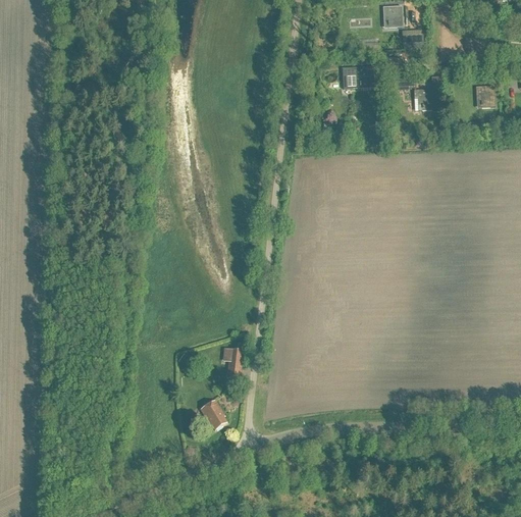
[(519,3),(510,4),(511,11),(519,11),(519,3)]
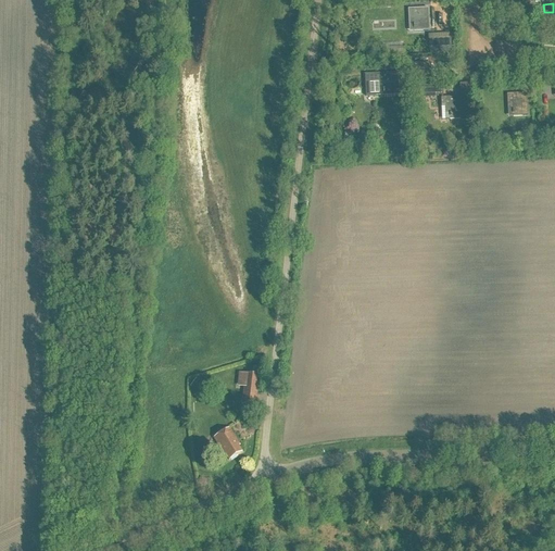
[(428,7),(408,7),(410,28),(429,27),(428,7)]
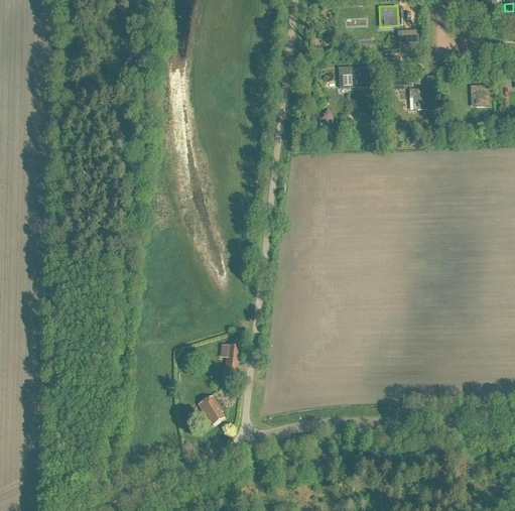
[(416,29),(404,29),(404,35),(398,35),(398,41),(416,41),(416,29)]
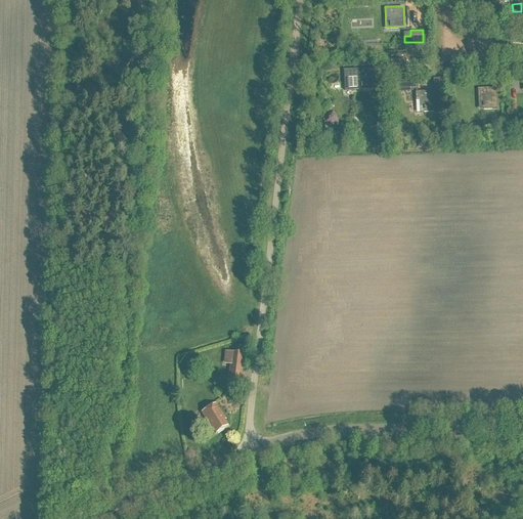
[(375,66),(356,67),(344,68),(344,76),(356,75),(357,87),(376,86),(375,66)]
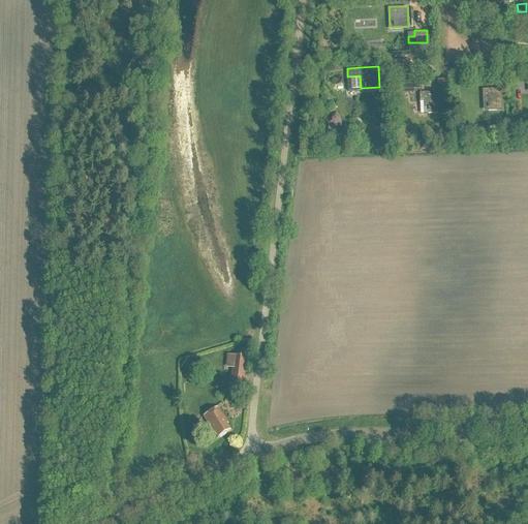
[(408,81),(408,90),(421,89),(421,81),(408,81)]
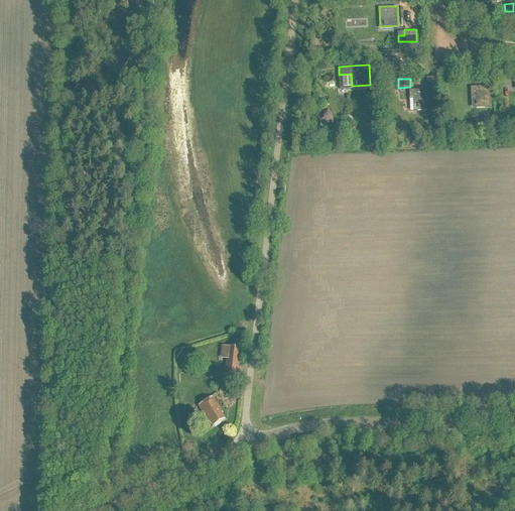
[(488,84),(471,85),(472,105),(489,104),(488,84)]
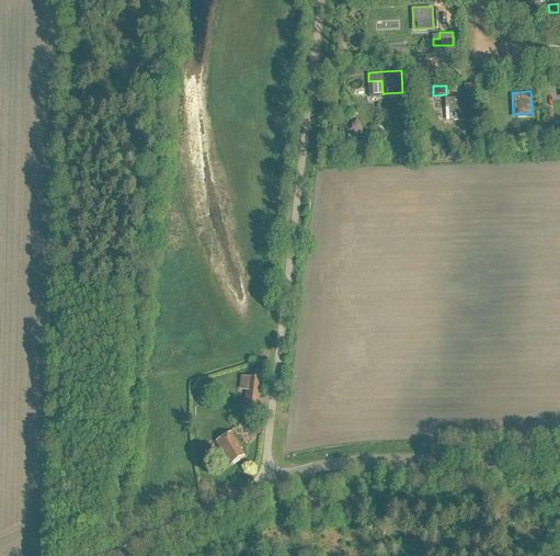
[(468,95),(448,97),(449,118),(469,117),(468,95)]
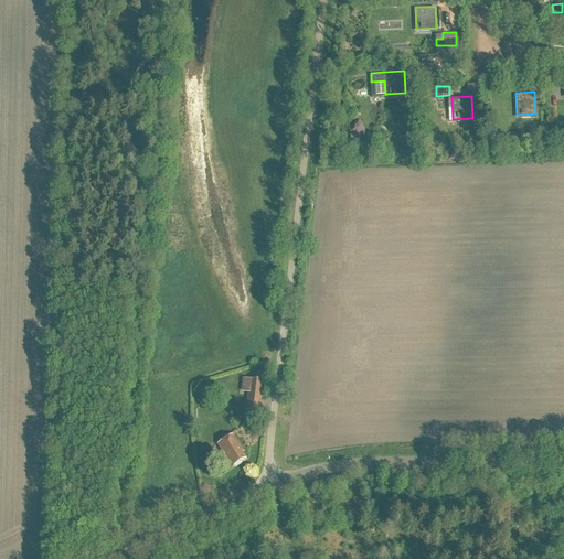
[(248,375),(247,388),(259,389),(261,376),(248,375)]
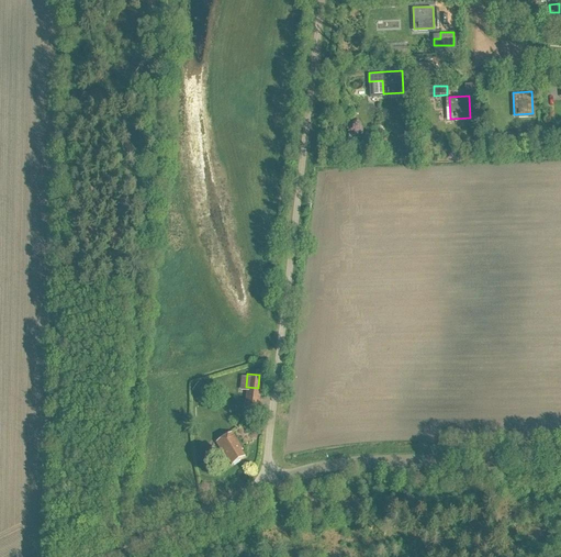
[(239,446),(242,445),(232,430),(216,438),(226,455),(227,454),(232,460),(244,454),(239,446)]
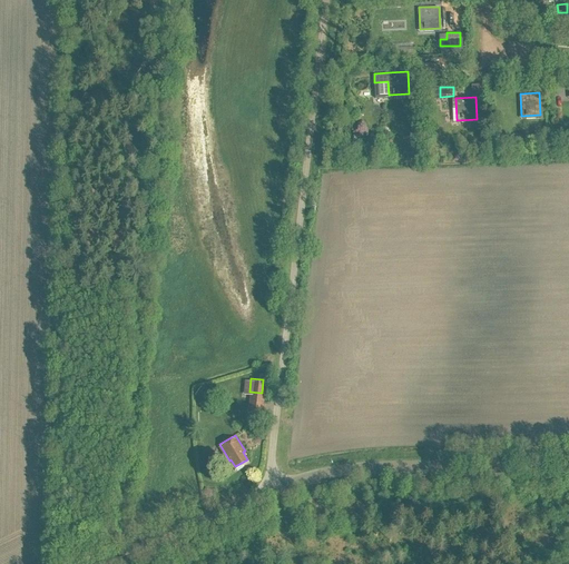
All buildings are outlined.
